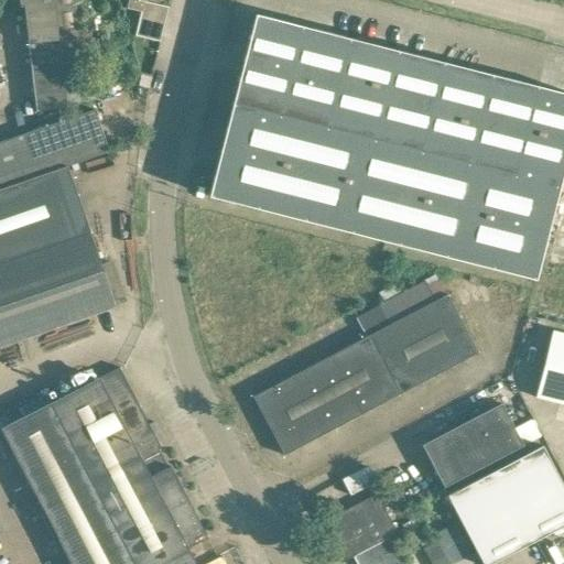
[(83,74),(73,0),(19,0),(20,6),(23,6),(36,111),(66,107),(66,104),(88,101),(85,73),(83,74)]
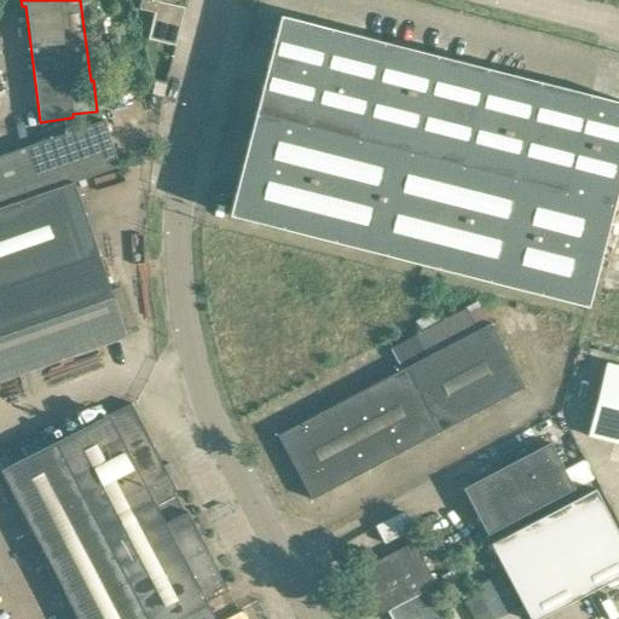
[(157,0),(142,0),(140,10),(156,13),(150,40),(175,46),(184,9),(157,3),(157,0)]
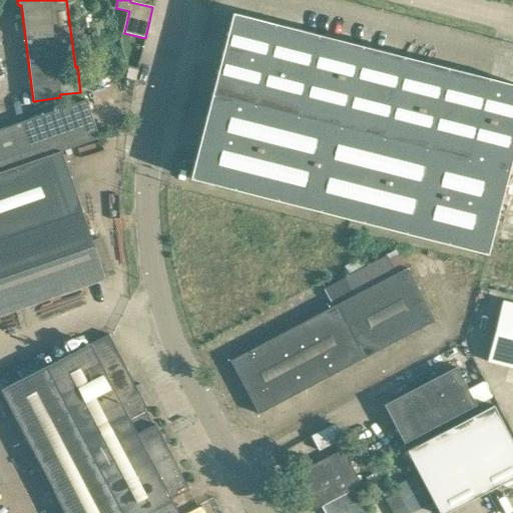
[(188,178),(486,254),(512,148),(512,84),(231,13),(188,178)]
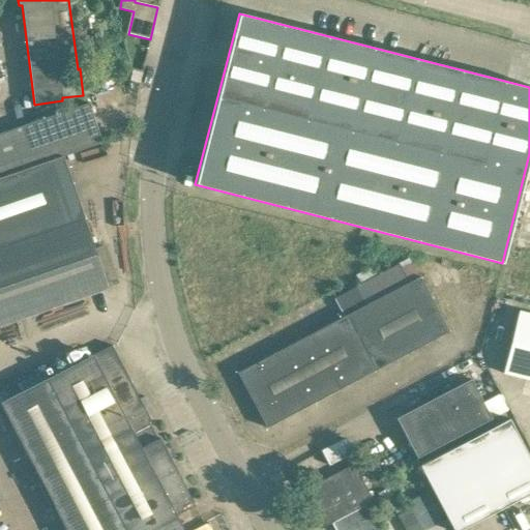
[(26,124),(0,134),(0,177),(63,156),(101,143),(88,104),(59,113),(26,124)]
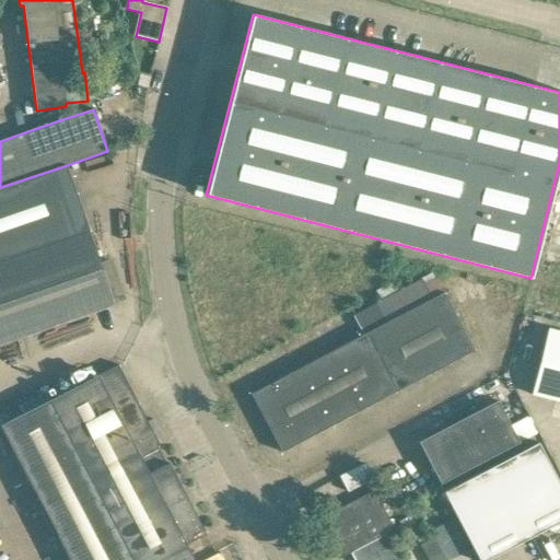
[(0,187),(0,343),(114,304),(89,231),(90,231),(67,165),(0,187)]
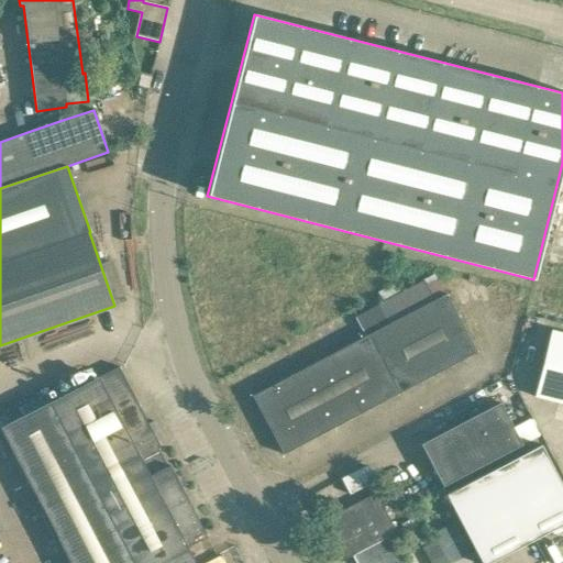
[(355,318),(365,337),(365,338),(444,296),(434,276),(355,318)]
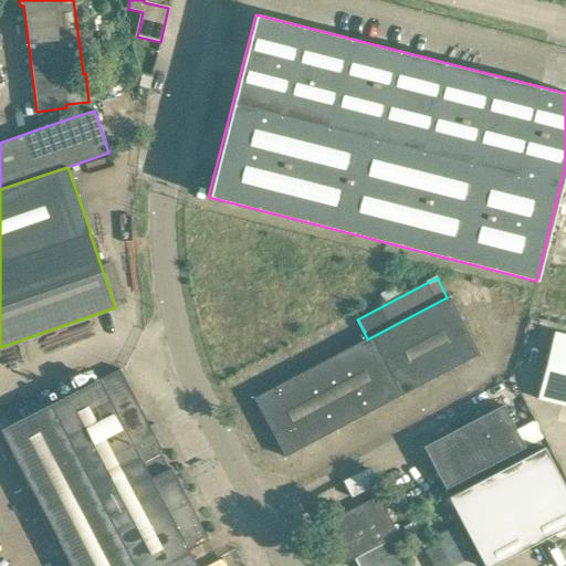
[(367,339),(367,338),(253,398),(284,457),(478,355),(447,297),(367,339)]
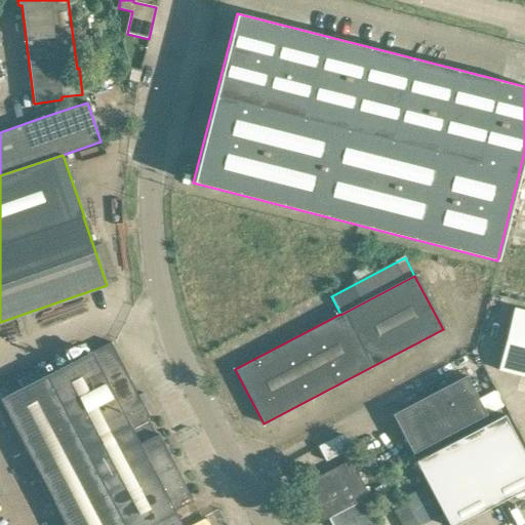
[(524,311),(514,308),(498,370),(524,376),(524,311)]
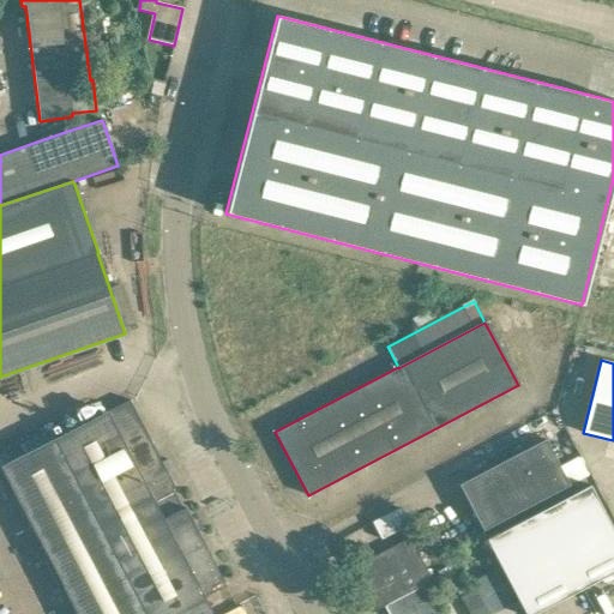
[(130,399),(53,440),(1,467),(77,613),(179,613),(206,600),(204,596),(223,587),(226,585),(185,507),(182,510),(174,492),(176,491),(130,399)]
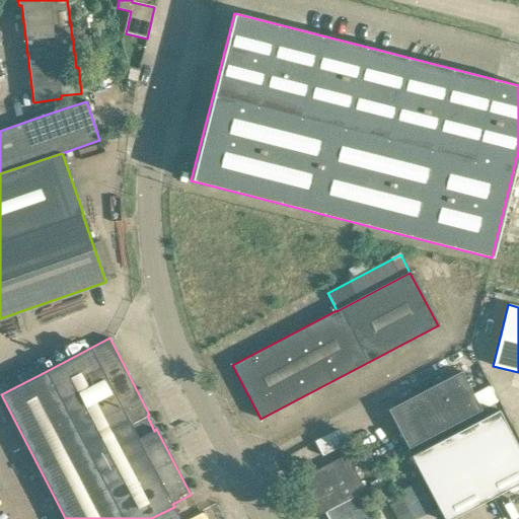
[(479,409),(471,393),(459,370),(386,410),(408,448),(479,409)]
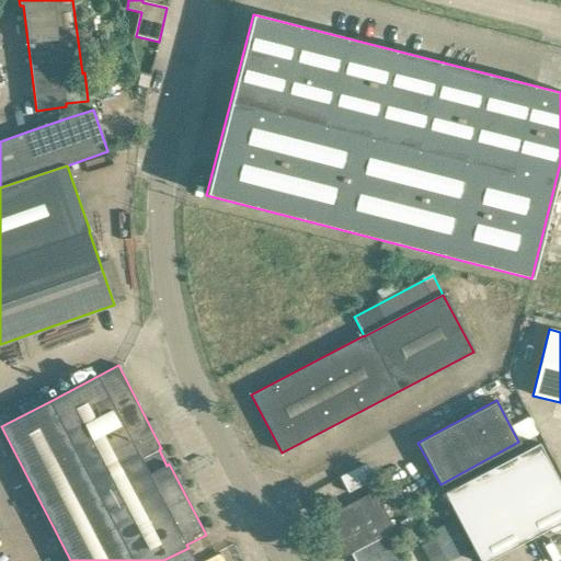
[(526,416),(510,425),(518,442),(535,433),(526,416)]
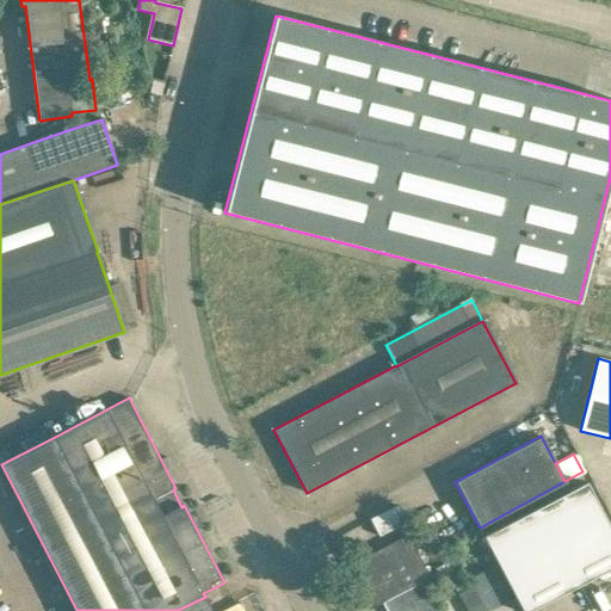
[(535,510),(576,587),(610,568),(610,528),(587,482),(535,510)]
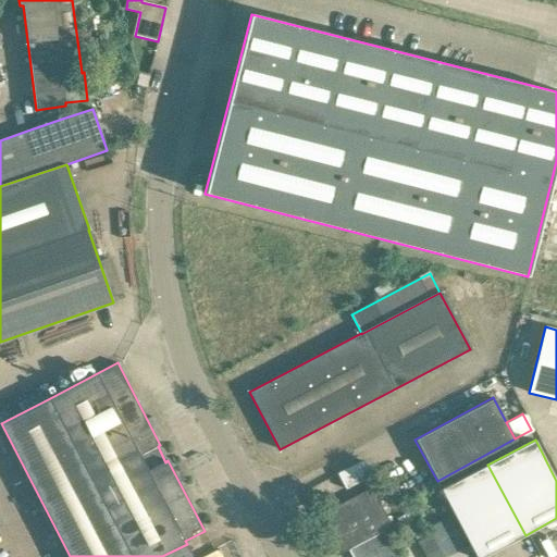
[(337,474),(346,491),(378,473),(362,461),(337,474)]
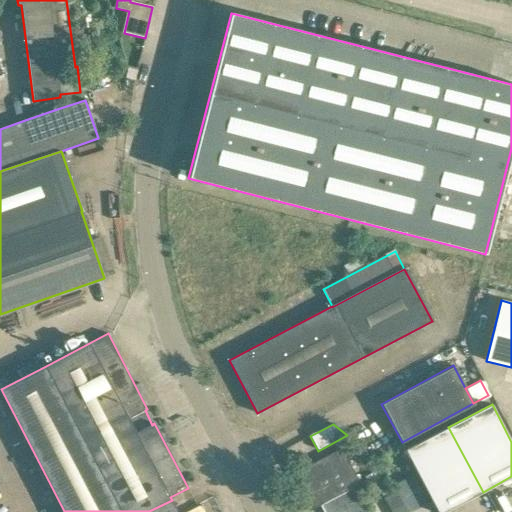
[(448,427),(406,450),(438,511),(444,511),(483,492),(448,427)]
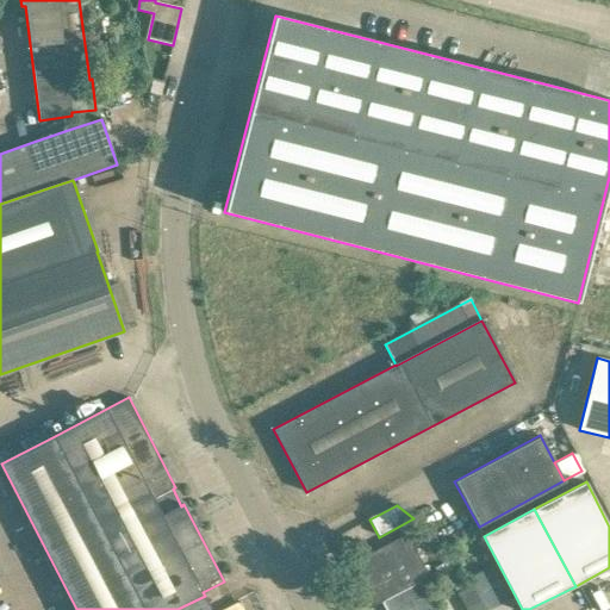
[(422,524),(414,528),(418,537),(428,534),(422,524)]
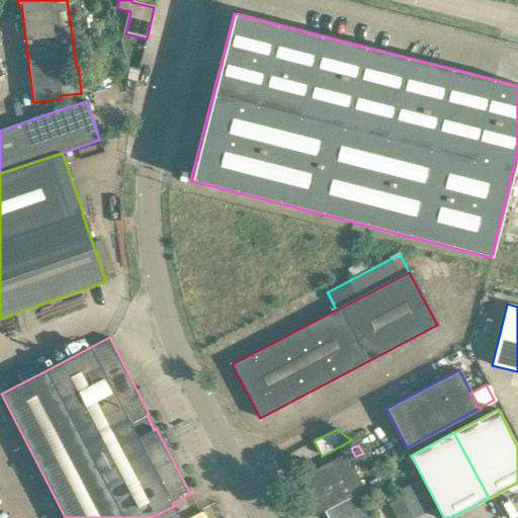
[(325,510),(329,517),(340,517),(354,511),(348,498),(356,494),(364,490),(345,453),(293,481),(313,517),(325,510)]
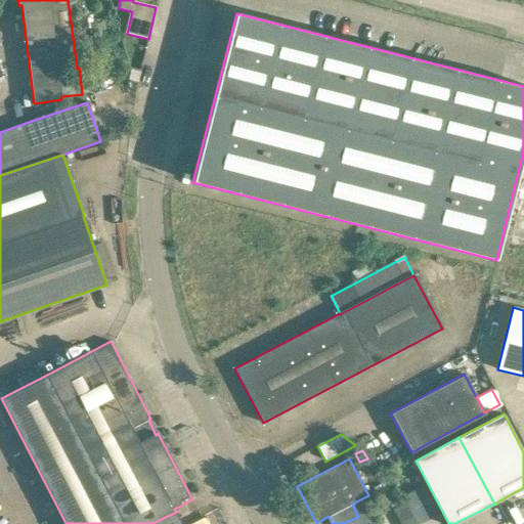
[(385,483),(375,488),(380,498),(390,492),(385,483)]
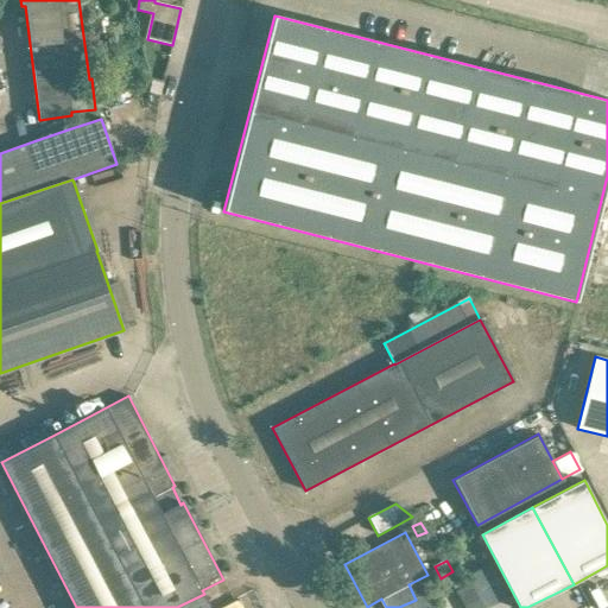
[(416,600),(399,607),(432,607),(418,580),(409,584),(416,600)]
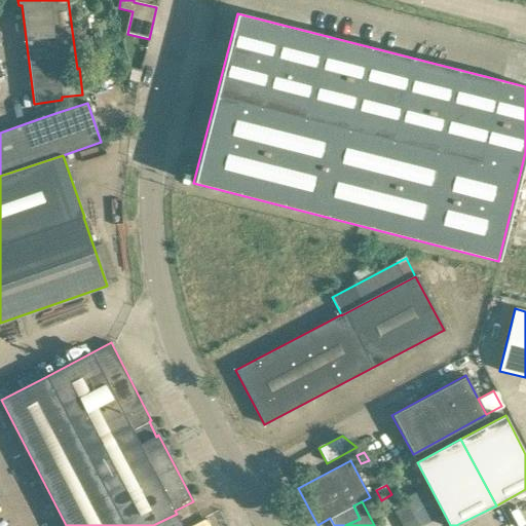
[(418,525),(408,506),(393,513),(401,525),(418,525)]
